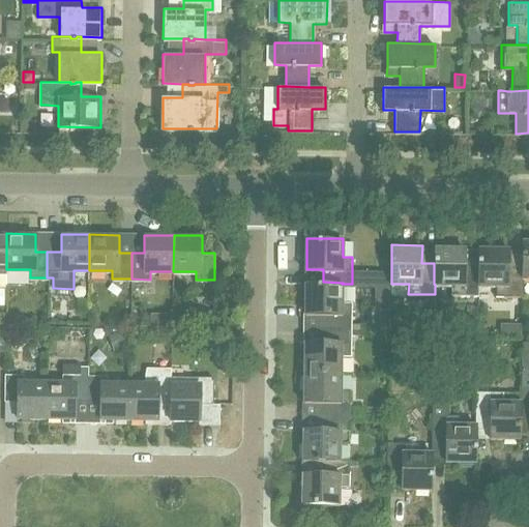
[(479,295),(479,285),(478,285),(478,264),(466,264),(466,246),(435,245),(434,263),(434,284),(435,285),(452,285),(452,294),(479,295)]
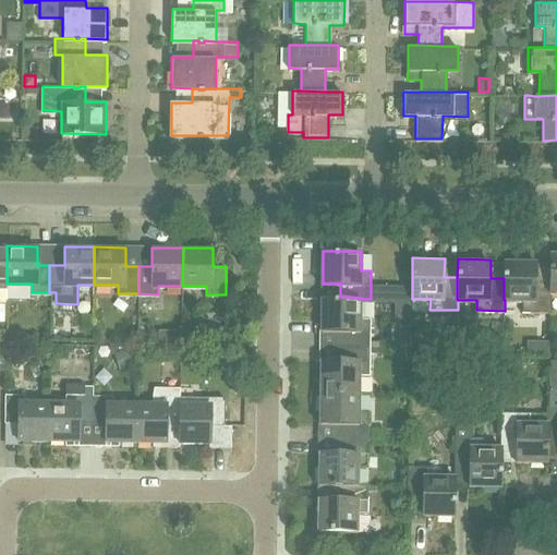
[(504,260),(504,278),(504,300),(505,300),(522,300),(522,311),(551,312),(551,292),(549,292),(549,278),(537,278),(537,261),(504,260)]
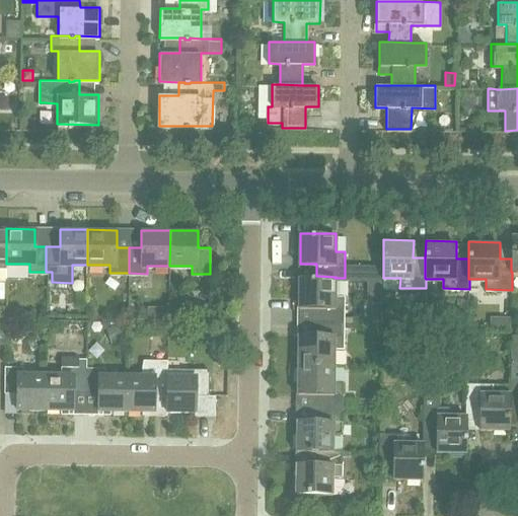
[(368,264),(368,279),(382,279),(382,264),(368,264)]
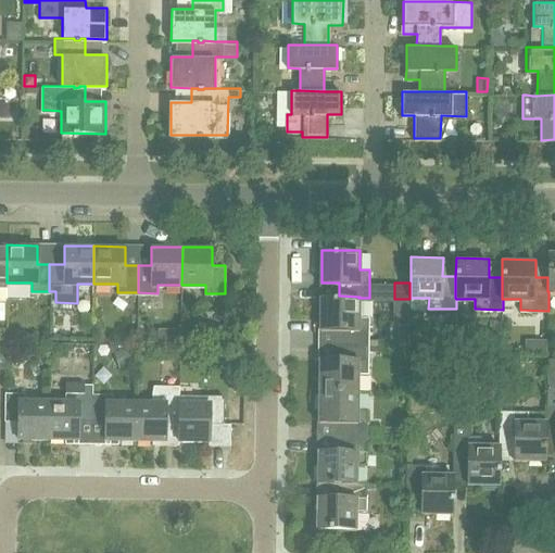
[(339,343),(368,343),(368,316),(358,316),(358,298),(360,297),(339,296),(320,296),(320,329),(339,329),(339,343)]
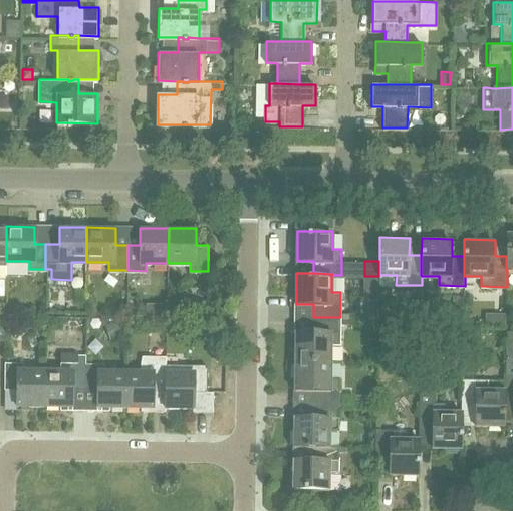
[(378,305),(369,305),(369,318),(378,318),(378,305)]
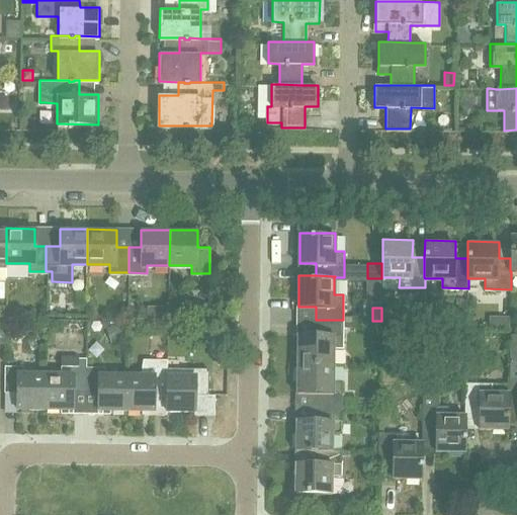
[(209,320),(209,310),(181,309),(181,320),(209,320)]
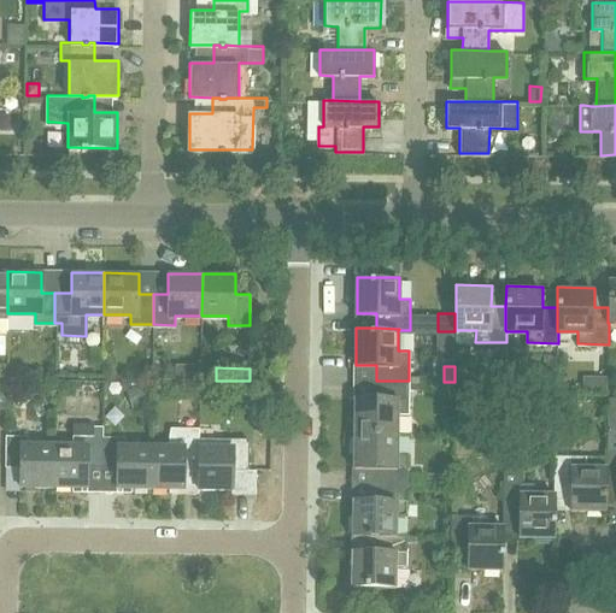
[(355,396),(355,432),(397,432),(397,413),(409,413),(409,381),(376,381),(376,396),(355,396)]
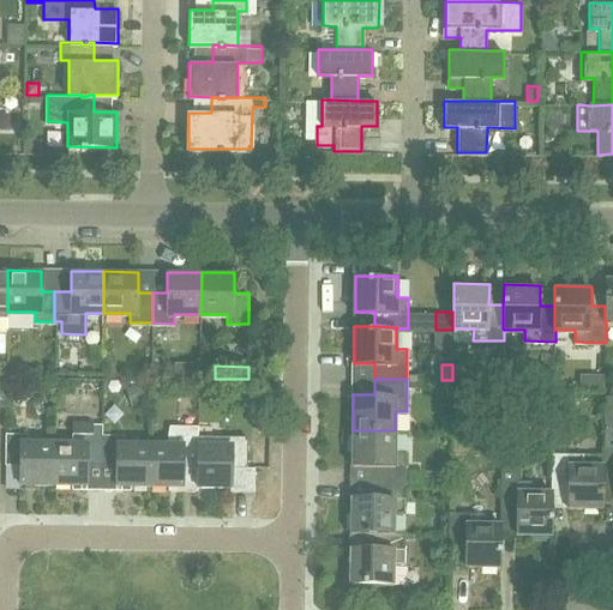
[(130,388),(136,406),(156,399),(150,381),(130,388)]
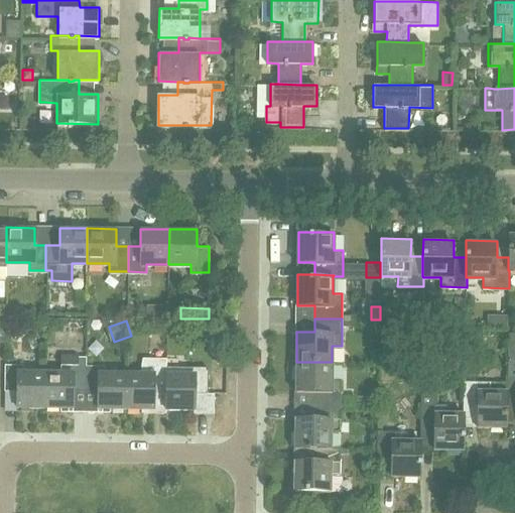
[(421,361),(437,361),(438,345),(422,344),(421,361)]
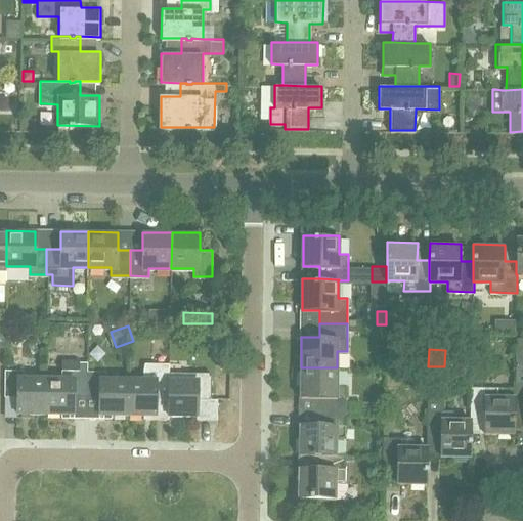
[(394,352),(394,367),(405,367),(406,352),(394,352)]
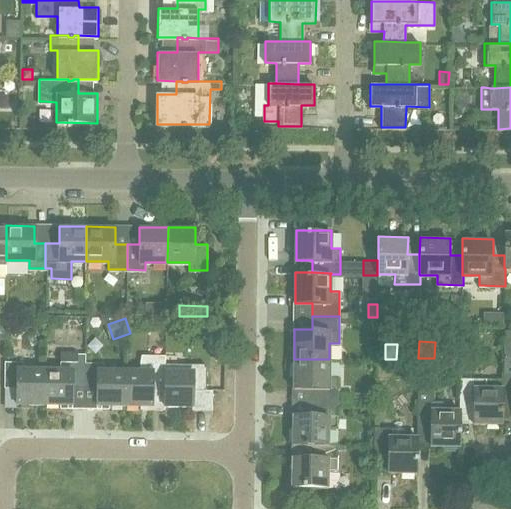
[(398,344),(398,359),(413,359),(413,344),(398,344)]
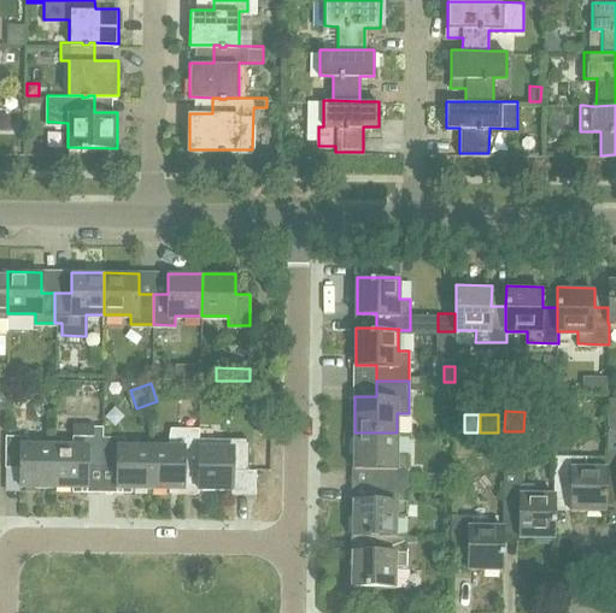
[(101,467),(101,436),(103,425),(95,424),(95,422),(74,422),(74,446),(53,444),(53,487),(87,488),(88,467),(101,467)]
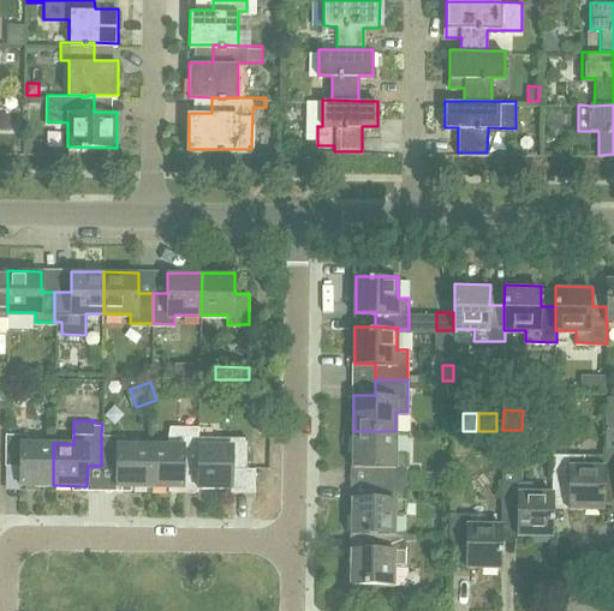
[(184,466),(198,466),(198,444),(200,425),(171,425),(167,444),(150,444),(149,486),(184,486),(184,466)]
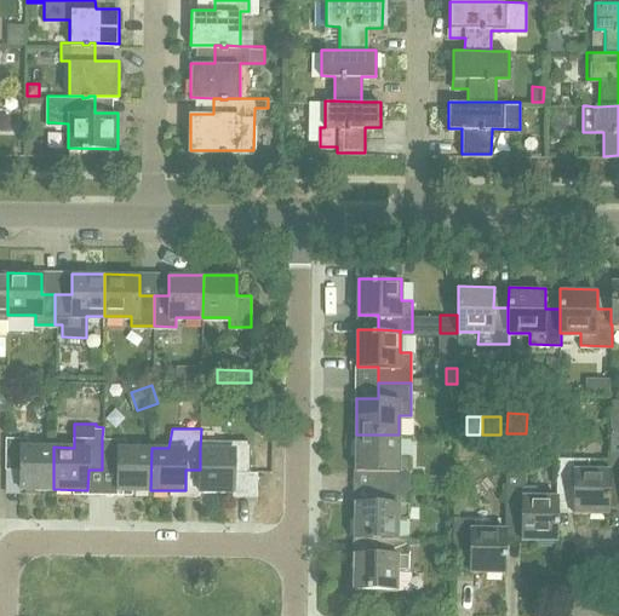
[(356,435),(356,471),(377,471),(377,485),(410,485),(410,455),(399,454),(399,435),(356,435)]
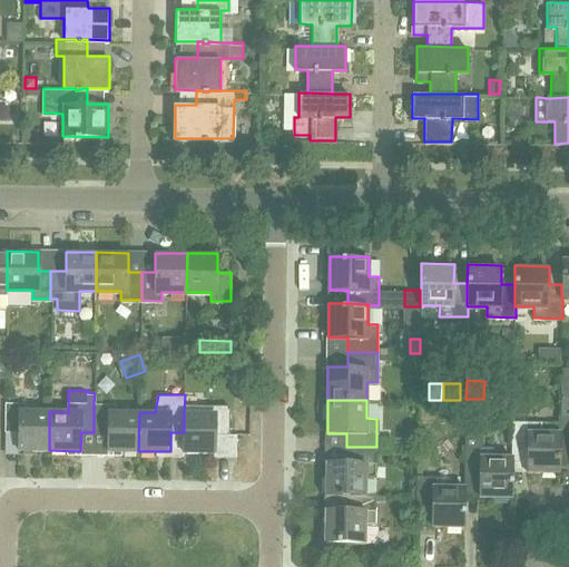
[(49,450),(49,411),(27,411),(27,402),(5,402),(5,430),(19,431),(19,450),(49,450)]
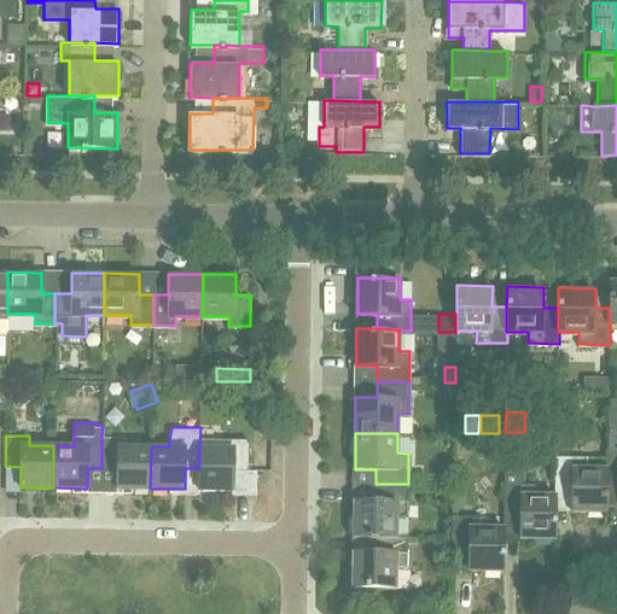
[(150,489),(151,446),(124,446),(124,437),(102,437),(102,468),(118,468),(117,489),(150,489)]
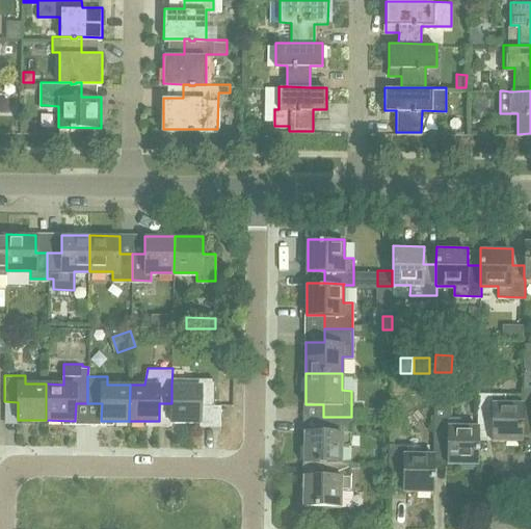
[(171,385),(171,403),(171,421),(209,421),(209,403),(215,403),(215,376),(195,376),(195,385),(171,385)]
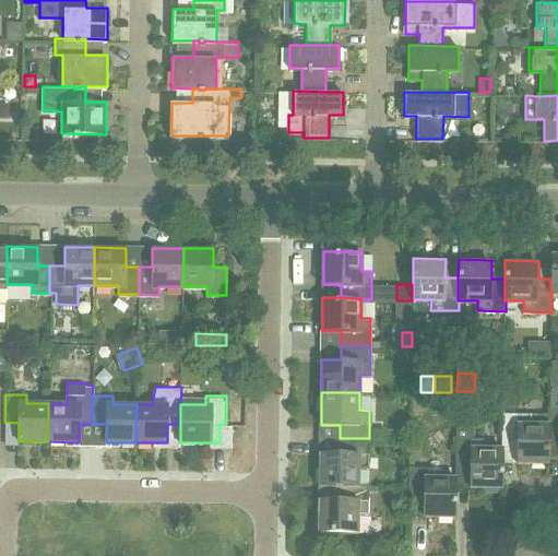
[(557,407),(548,407),(548,423),(548,436),(549,436),(557,436),(557,407)]
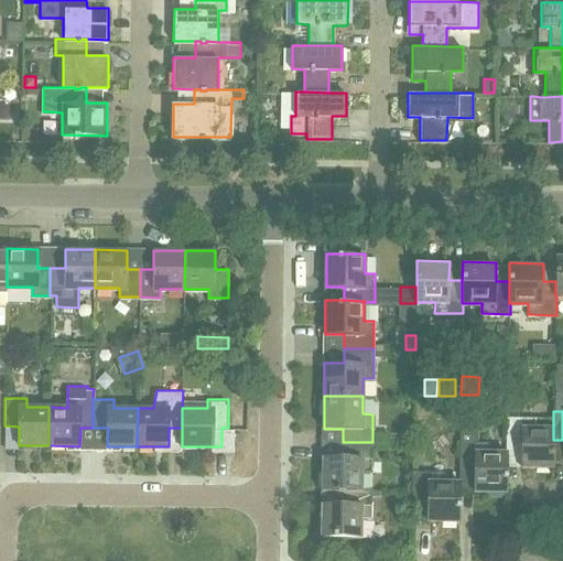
[(554,465),(554,460),(554,440),(553,440),(553,427),(537,427),(537,417),(506,416),(506,445),(519,445),(519,465),(554,465)]
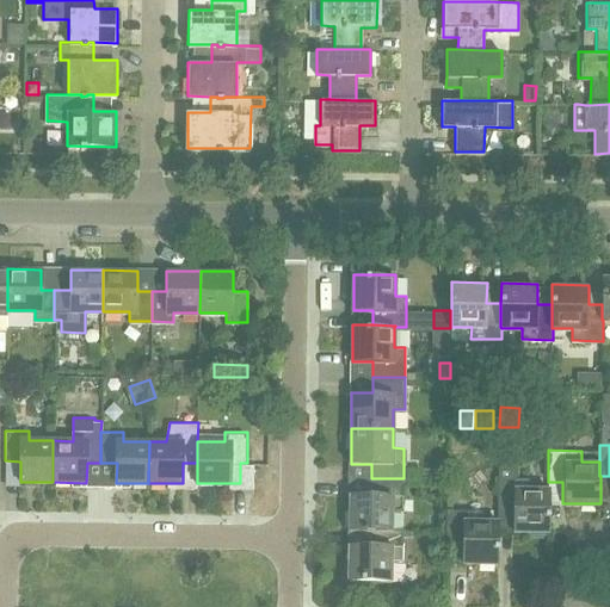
[(512,530),(548,531),(548,513),(548,503),(549,489),(548,489),(530,489),(530,477),(517,477),(517,463),(498,462),(498,493),(498,502),(498,509),(512,509),(512,530)]
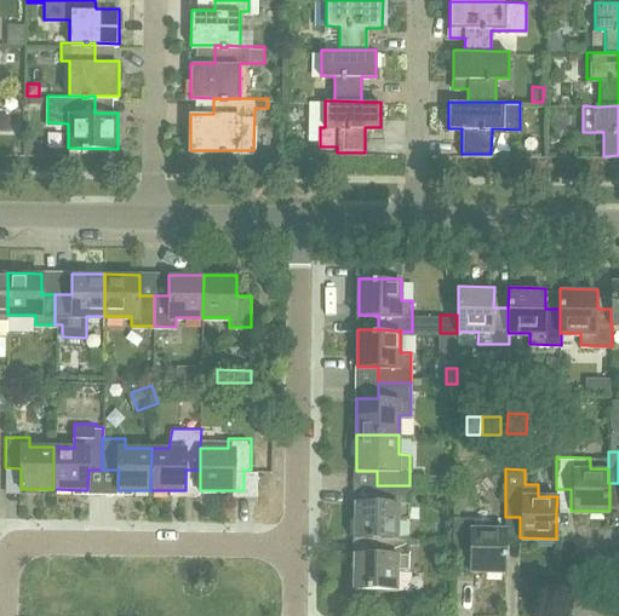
[(355,537),(376,537),(399,537),(399,536),(399,517),(410,518),(410,493),(410,485),(377,485),(377,502),(355,502),(355,537)]
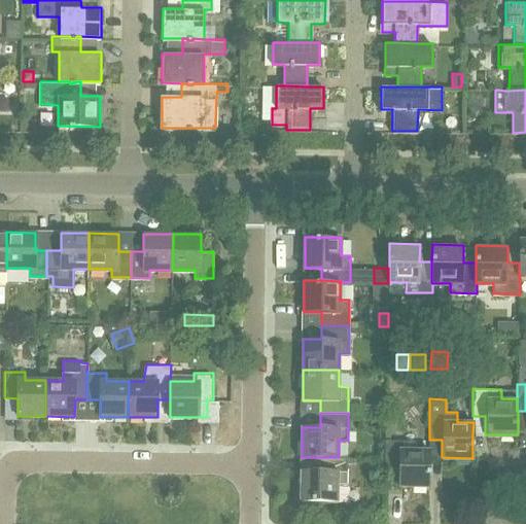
[(397,485),(429,486),(430,457),(430,449),(429,449),(414,449),(414,439),(391,439),(386,439),(385,439),(385,466),(397,467),(397,485)]
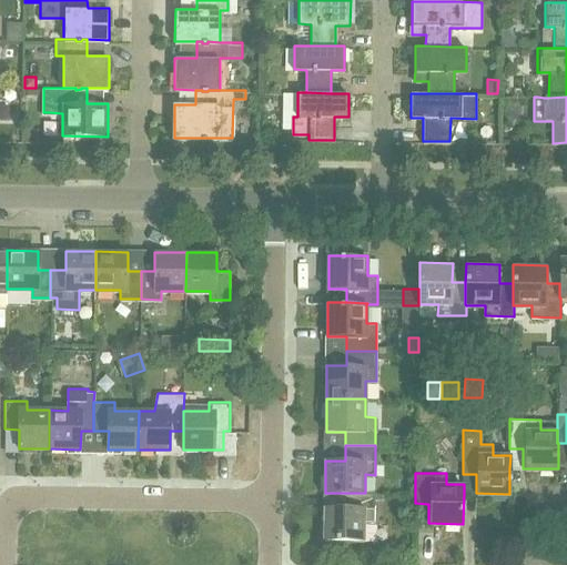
[(325,507),(324,540),(364,541),(364,522),(375,522),(375,492),(365,492),(365,493),(344,493),(344,507),(325,507)]
